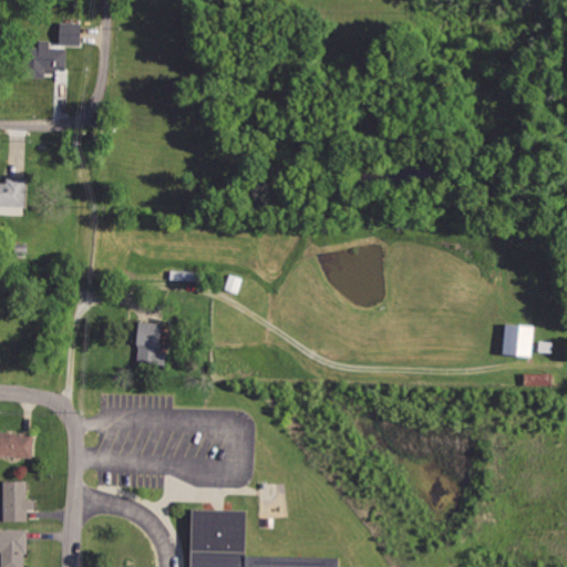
[(59,20),(59,41),(82,41),(82,20),(59,20)]
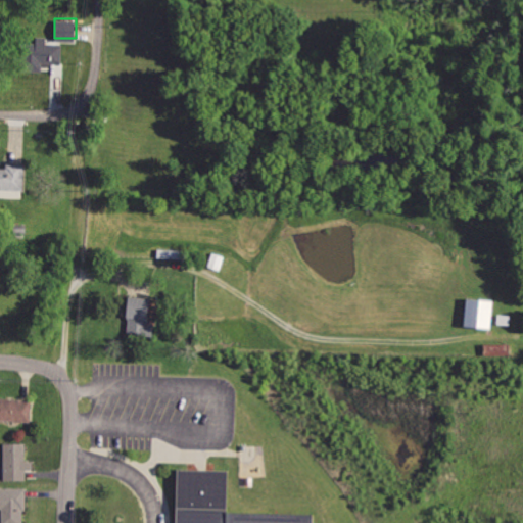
[(24,41),(24,73),(42,73),(42,64),(61,64),(61,42),(24,41)]
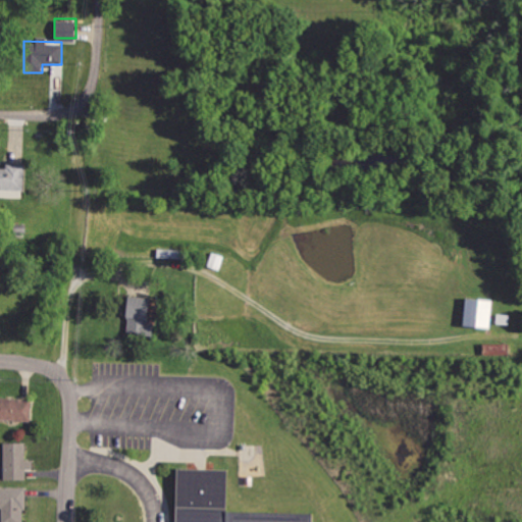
[(0,164),(0,197),(27,198),(28,165),(0,164)]
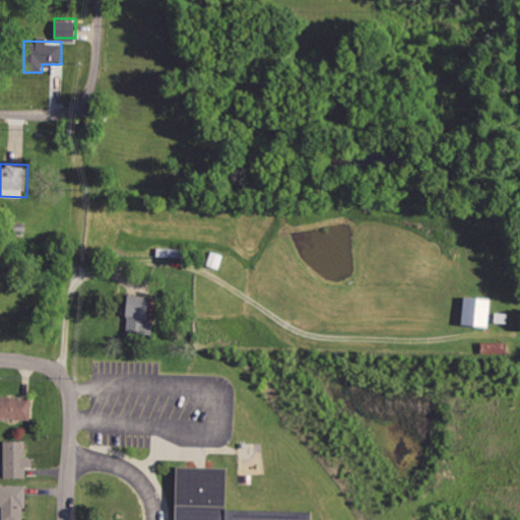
[(130,293),(127,330),(154,332),(157,295),(130,293)]
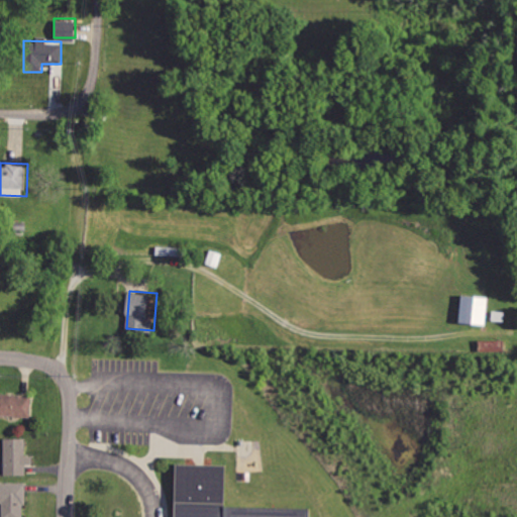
[(459,292),(456,323),(485,326),(488,295),(459,292)]
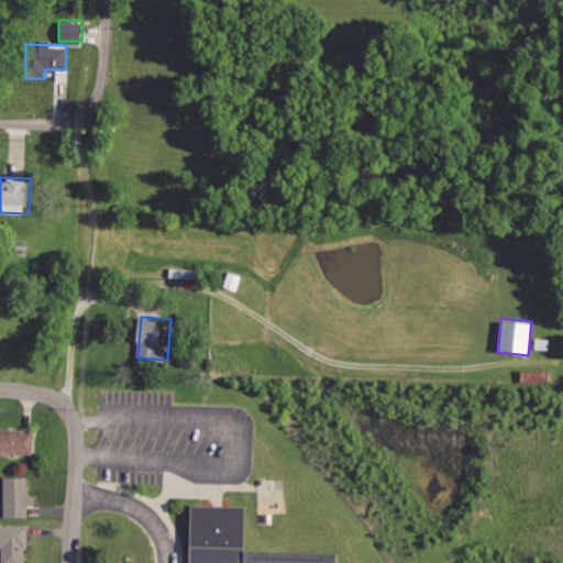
[(521,382),(549,382),(549,370),(521,371),(521,382)]
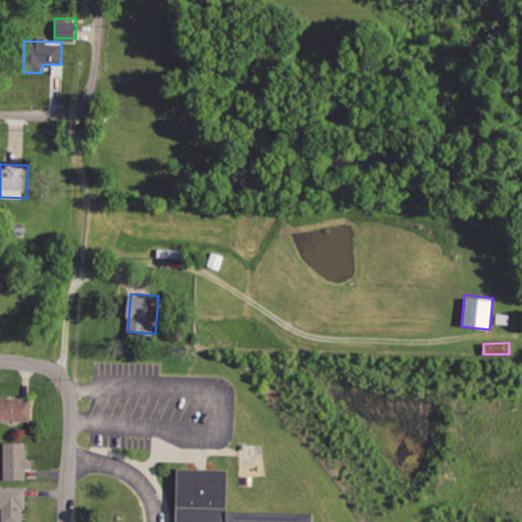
[(0,395),(0,421),(32,422),(32,396),(0,395)]
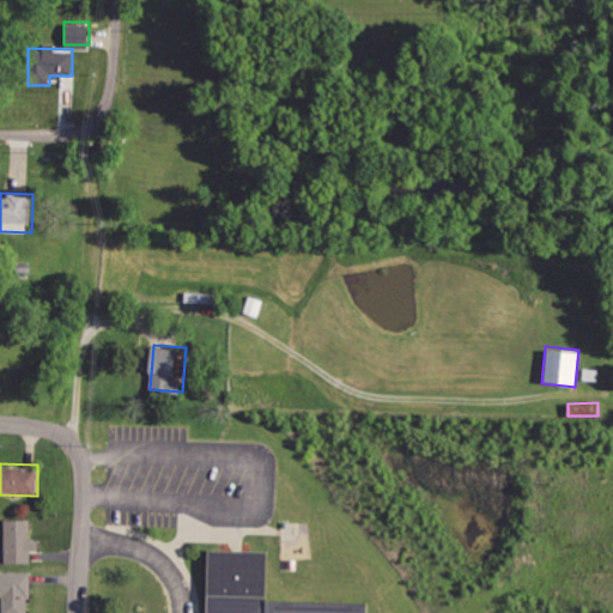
[(4,519),(6,562),(40,560),(40,541),(34,541),(32,517),(4,519)]
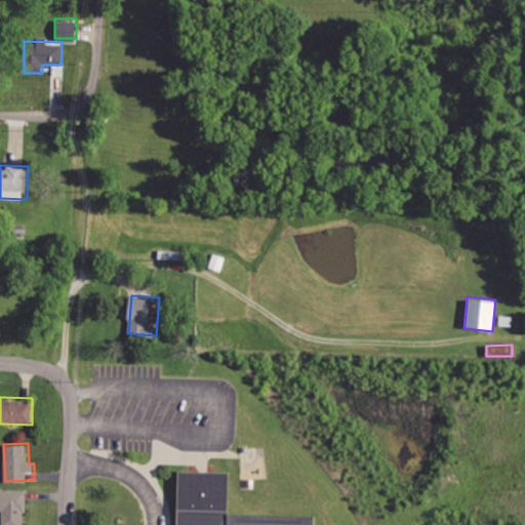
[(0,488),(0,509),(5,510),(5,524),(30,524),(30,488),(0,488)]
